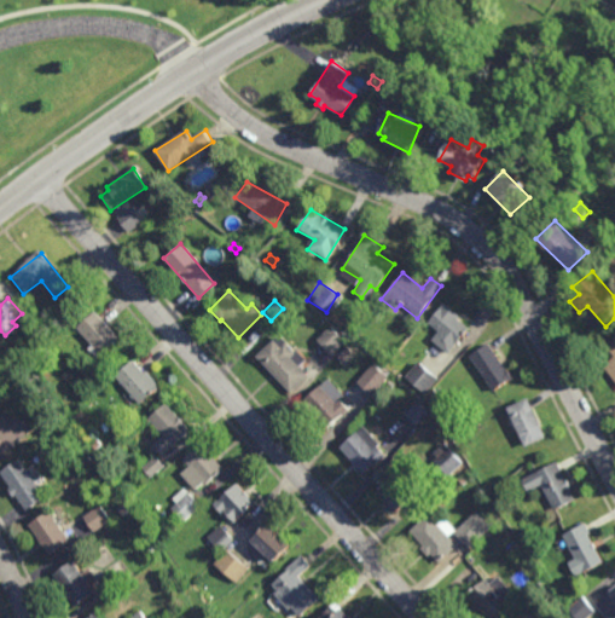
[(446,352),(466,328),(456,318),(458,316),(444,305),(427,323),(437,331),(430,339),(446,352)]
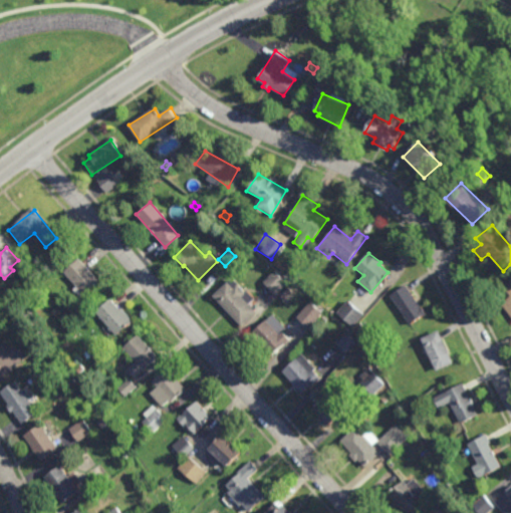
[(78,297),(72,289),(75,287),(63,273),(79,259),(98,280),(78,297)]
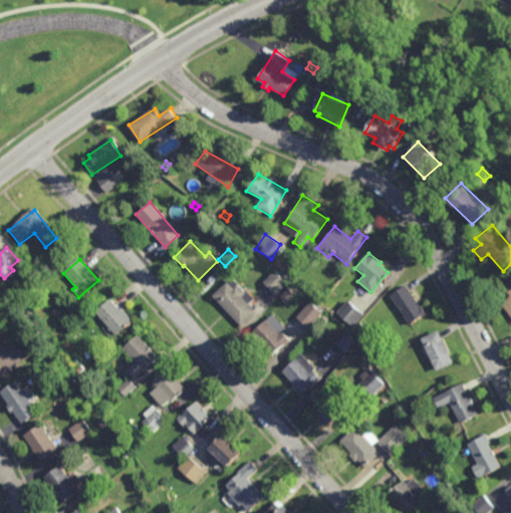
[(272,293),(258,281),(269,268),(283,280),(272,293)]
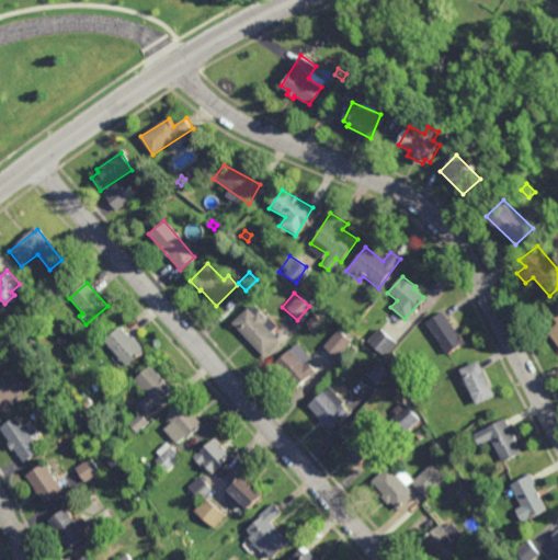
[(262,356),(277,341),(262,324),(266,320),(253,303),(228,322),(262,356)]
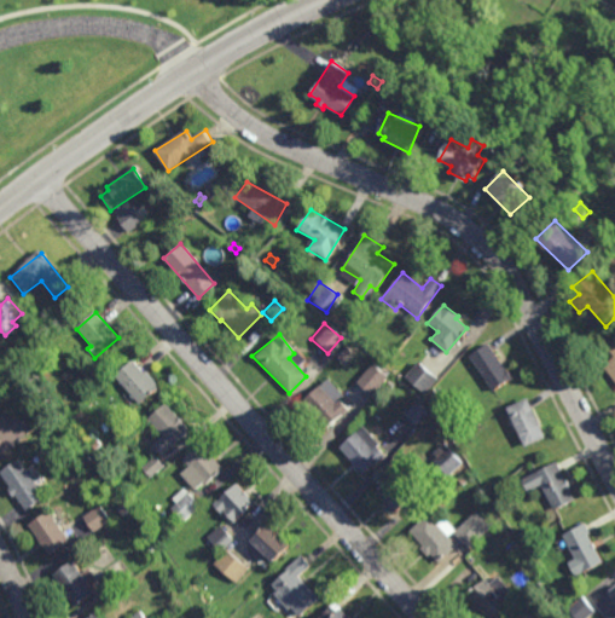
[(614,380),(614,339),(608,344),(614,352),(614,354),(603,363),(614,380)]
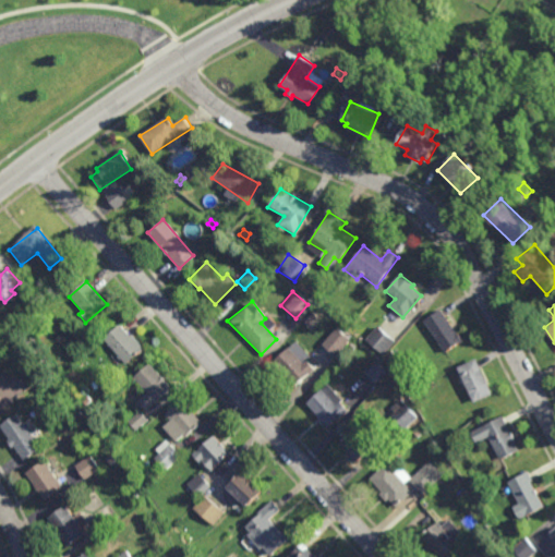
[(305,324),(299,319),(308,310),(313,315),(305,324)]
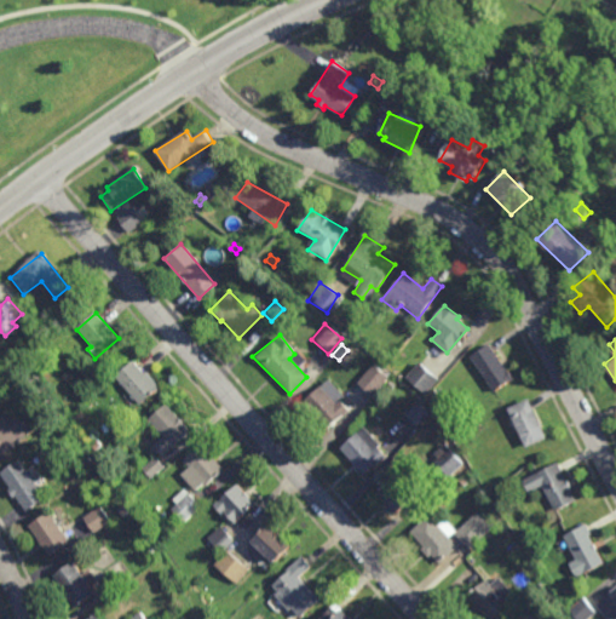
[(493,391),(512,379),(488,344),(468,357),(493,391)]
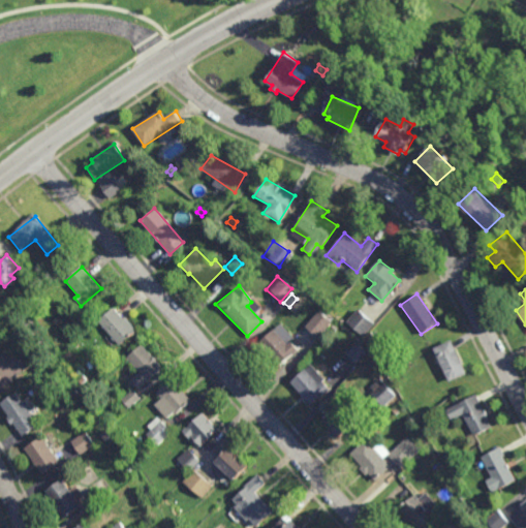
[(98,320),(119,346),(135,332),(115,308),(98,320)]
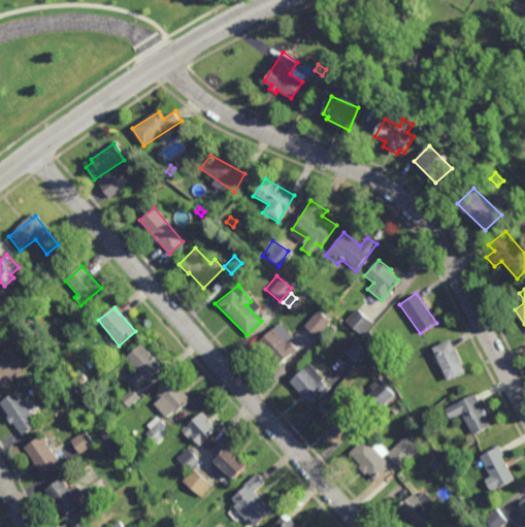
[(329,317),(327,319),(328,320),(315,335),(301,325),(315,308),(317,310),(319,307),(329,317)]
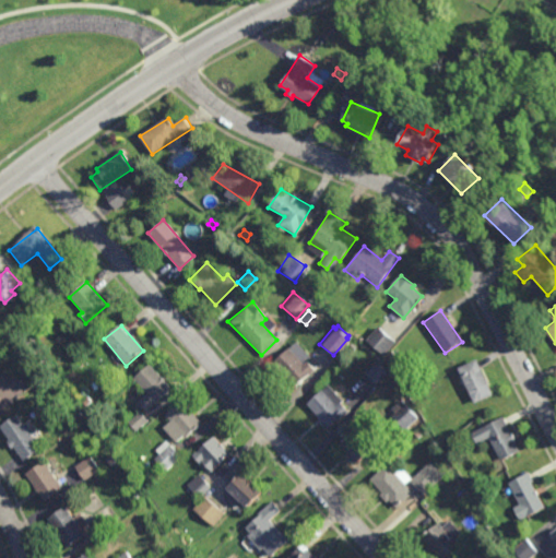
[(380,354),(363,339),(375,325),(392,341),(380,354)]
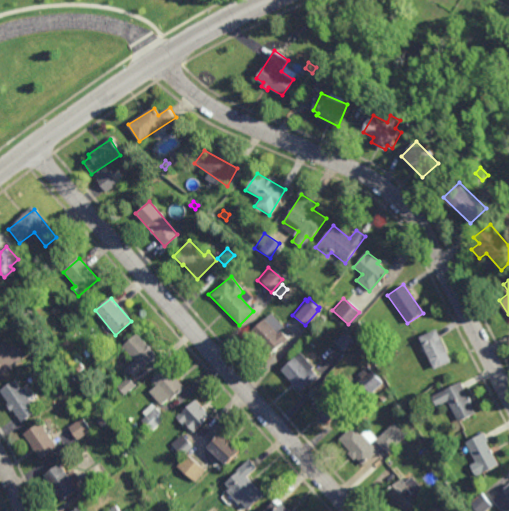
[(248,333),(268,354),(285,338),(278,331),(282,327),(268,313),(248,333)]
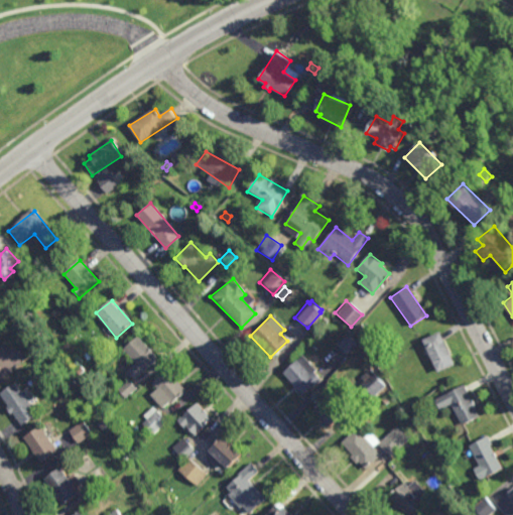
[(357,333),(352,329),(358,322),(362,327),(357,333)]
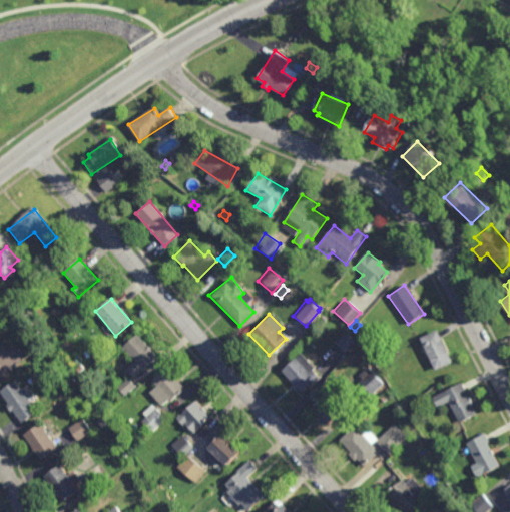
[(340,350),(332,340),(343,331),(351,341),(340,350)]
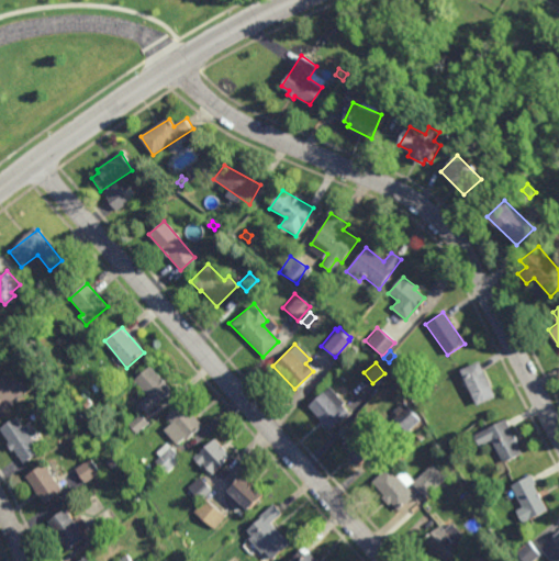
[(476,405),(494,397),(478,362),(459,370),(476,405)]
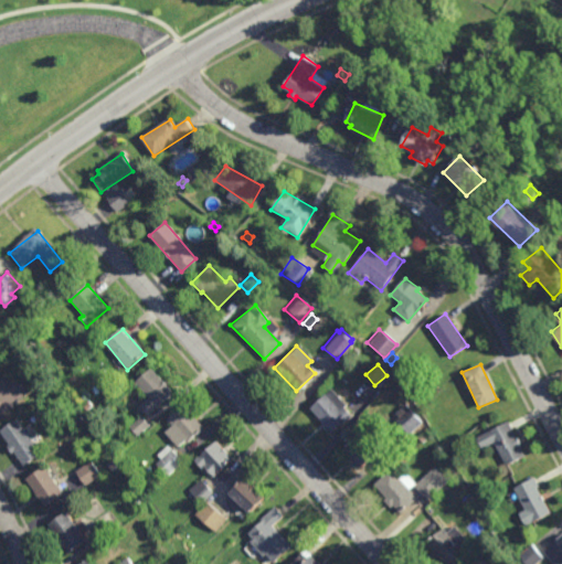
[(151,370),(171,392),(147,414),(140,406),(149,397),(136,384),(151,370)]
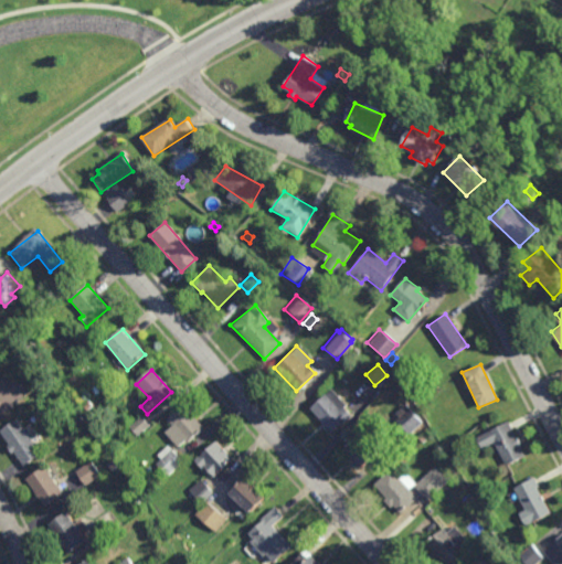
[(0,416),(25,392),(17,382),(7,392),(0,385),(0,416)]
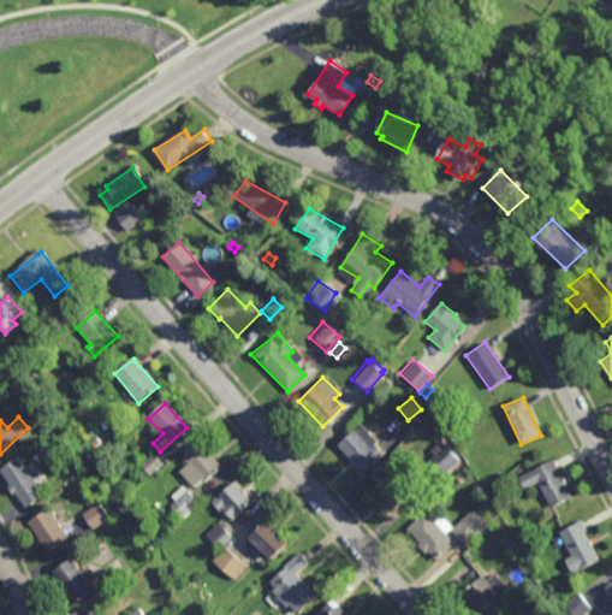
[(337,445),(360,425),(384,451),(361,472),(337,445)]
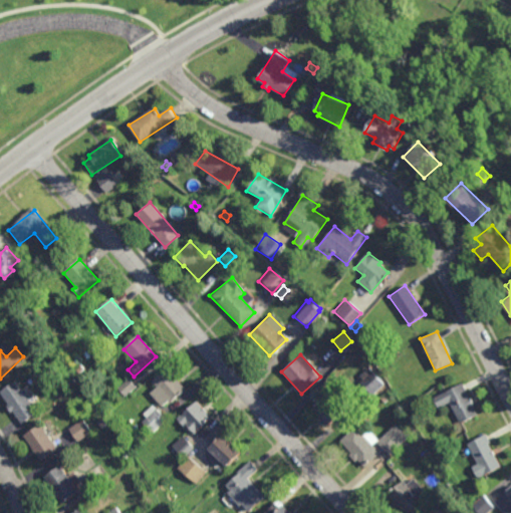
[(390,374),(385,369),(393,359),(398,363),(390,374)]
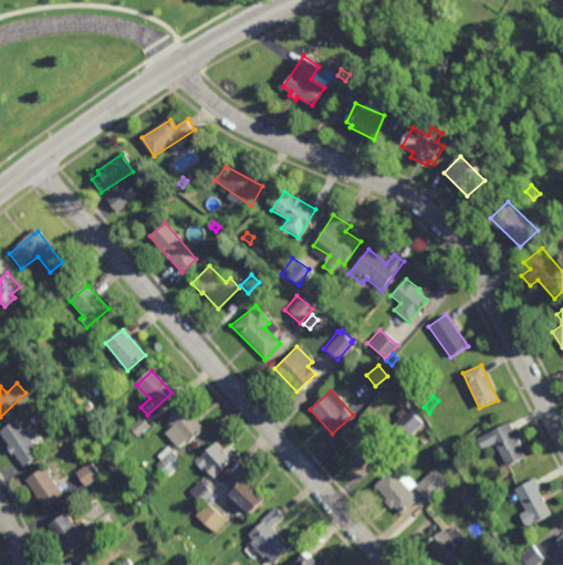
[(84,411),(80,406),(86,401),(90,407),(84,411)]
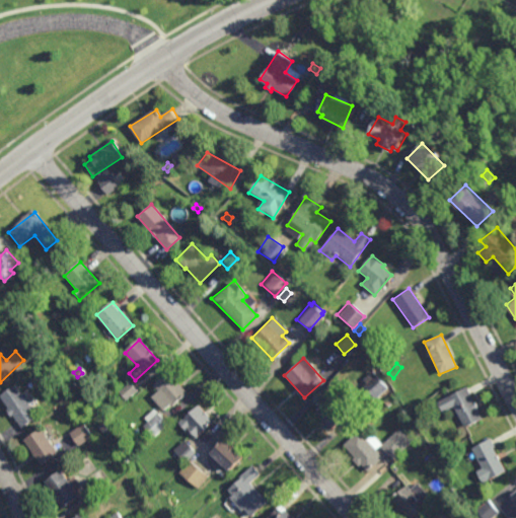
[(161,410),(149,397),(157,390),(153,386),(166,373),(182,389),(161,410)]
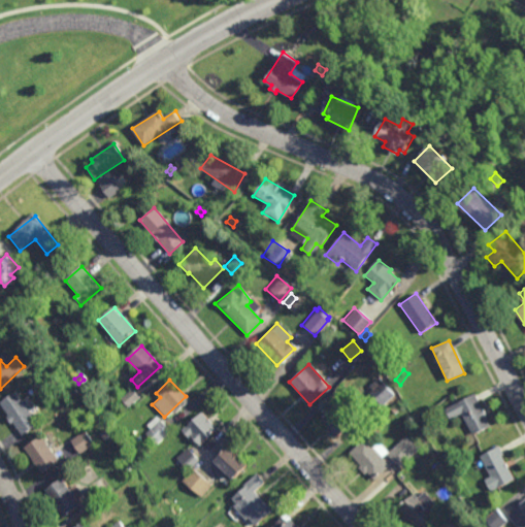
[(379,404),(367,391),(380,381),(390,393),(379,404)]
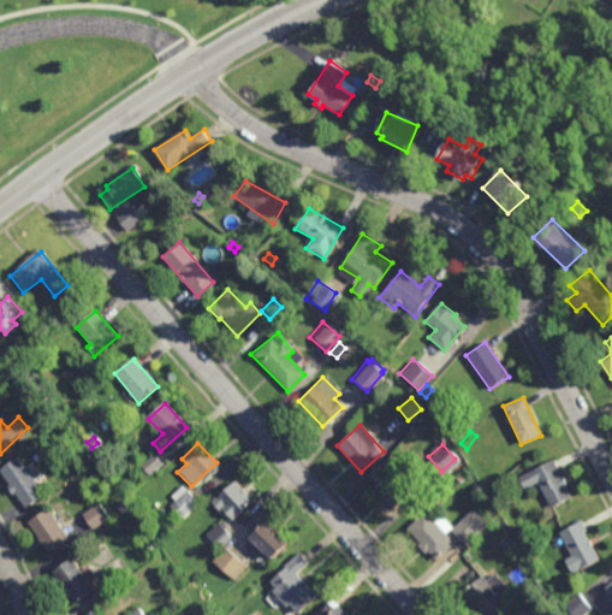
[(81,461),(76,455),(83,449),(88,455),(81,461)]
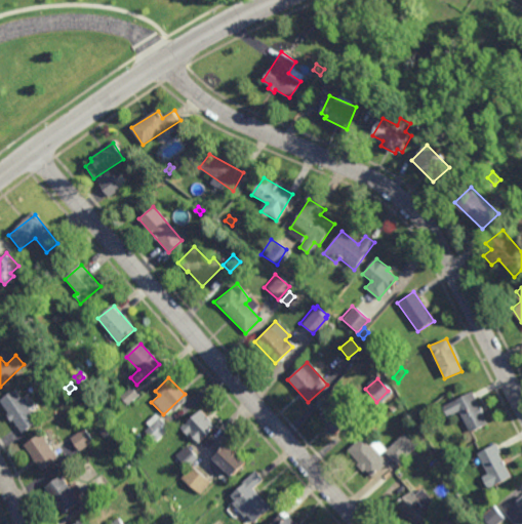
[(124,404),(117,395),(129,386),(136,395),(124,404)]
